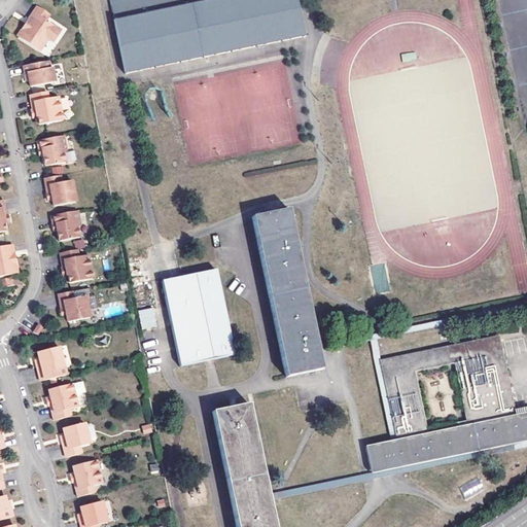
[(308,38),(301,0),(114,0),(129,74),(308,38)]
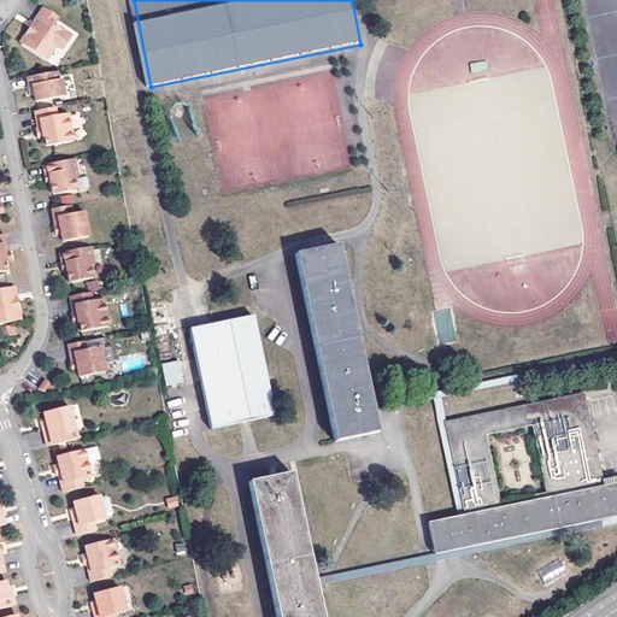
[(70,36),(51,24),(56,17),(42,7),(33,23),(36,25),(35,28),(33,29),(30,28),(19,43),(45,60),(54,46),(60,51),(70,36)]
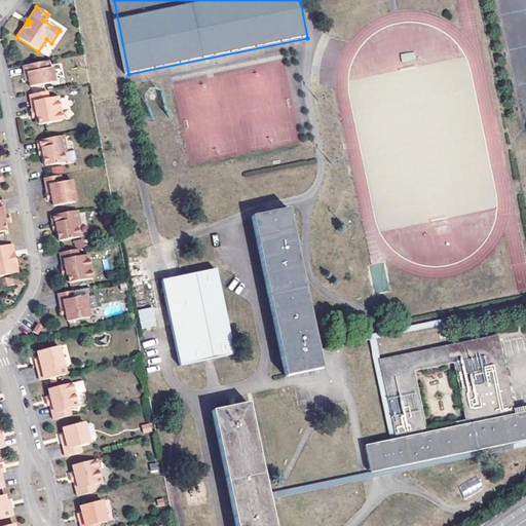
[(31,22),(28,20),(15,37),(16,37),(26,24),(28,25),(30,24),(31,22)]
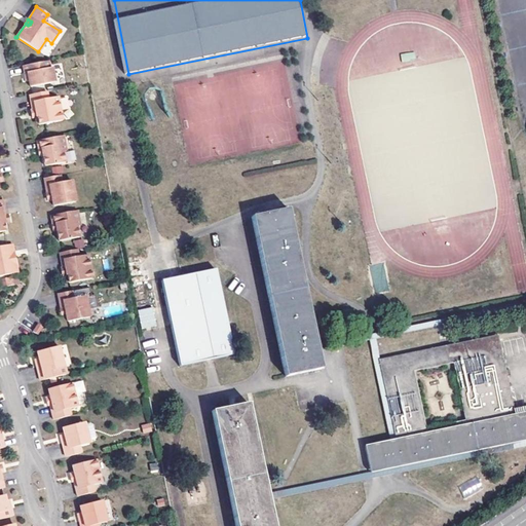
[(49,62),(25,66),(26,73),(29,73),(30,76),(32,87),(57,82),(53,68),(50,68),(49,62)]
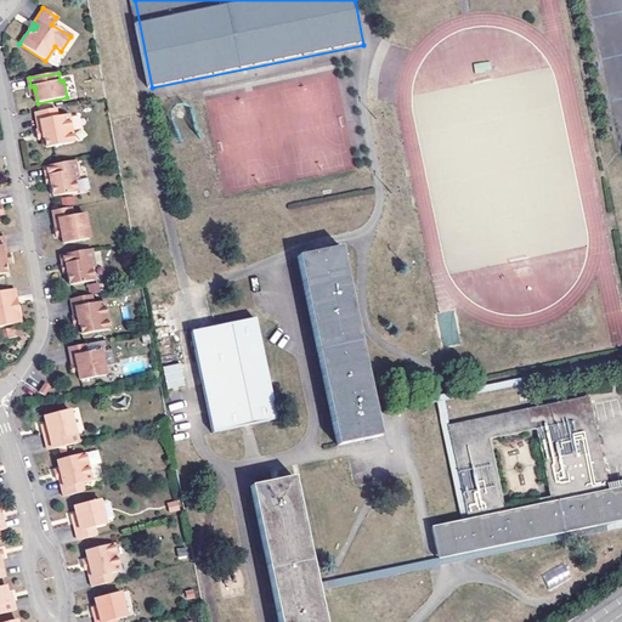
[(57,109),(37,113),(40,131),(44,130),(45,135),(45,139),(47,148),(75,143),(71,116),(58,117),(57,109)]
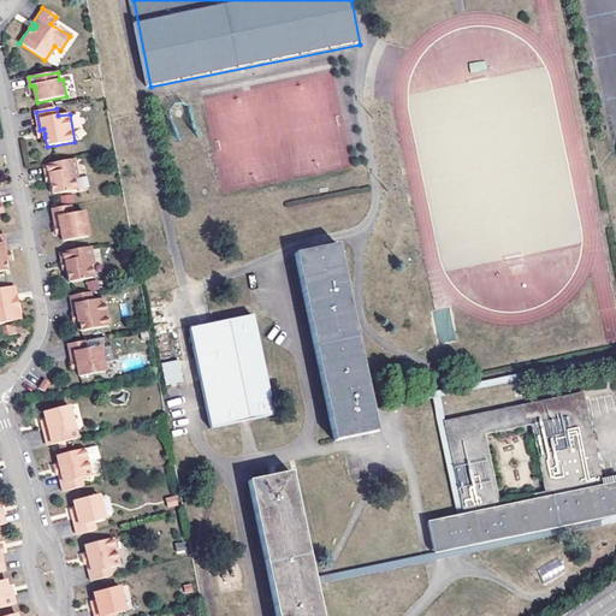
[(76,159),(45,165),(47,175),(51,173),(52,178),(53,183),(54,195),(78,190),(76,178),(80,177),(76,159)]
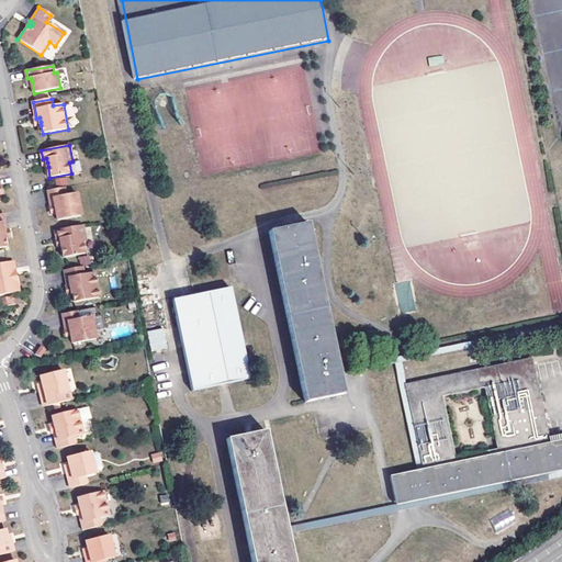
[(55,186),(68,184),(67,177),(55,178),(55,186)]
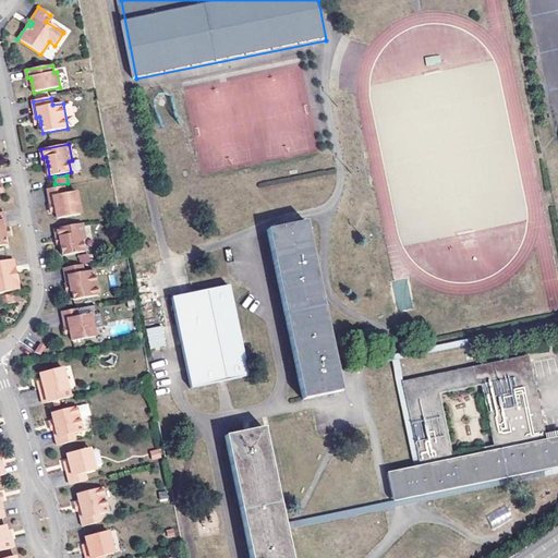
[(49,189),(51,205),(55,204),(56,208),(58,219),(81,215),(76,192),(65,194),(64,186),(49,189)]
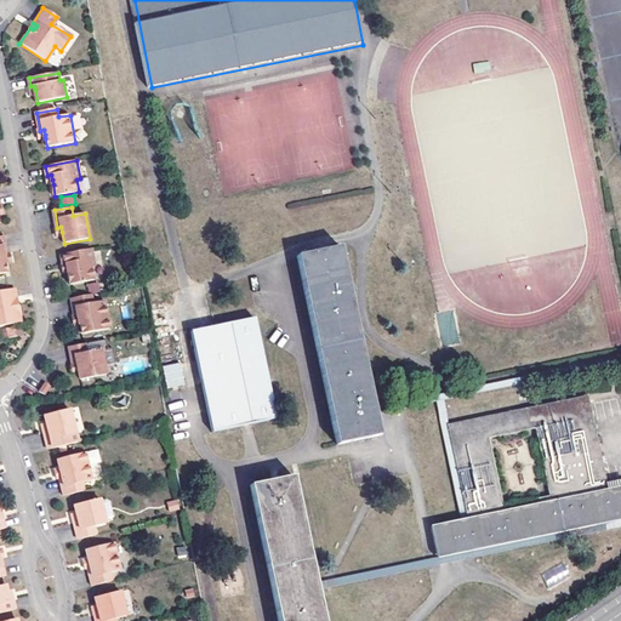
[(374,410),(342,248),(298,256),(335,445),(379,437),(375,415),(374,410)]
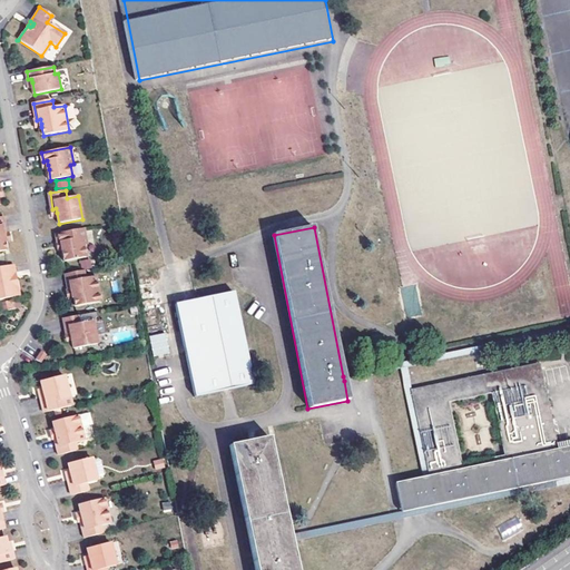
[(85,228),(57,234),(58,243),(61,242),(62,246),(62,249),(65,262),(87,257),(85,245),(88,245),(85,228)]
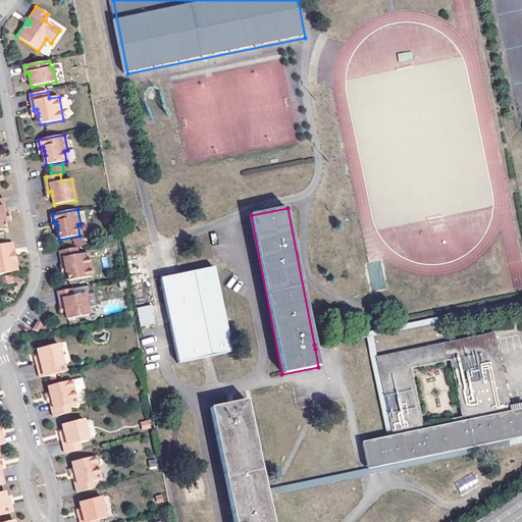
[(76,241),(77,248),(85,247),(84,239),(76,241)]
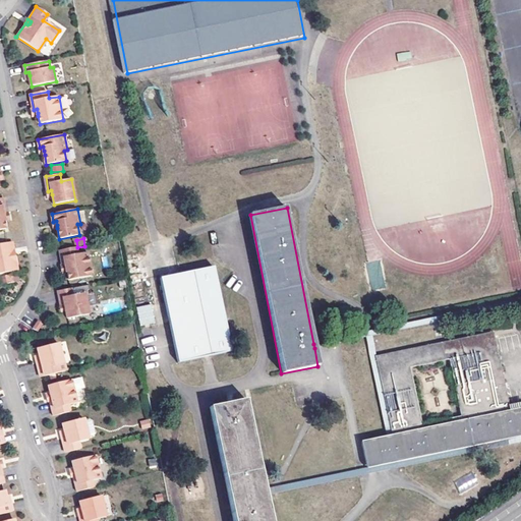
[(12,241),(0,243),(0,273),(16,270),(13,253),(10,254),(10,252),(10,249),(14,249),(12,241)]
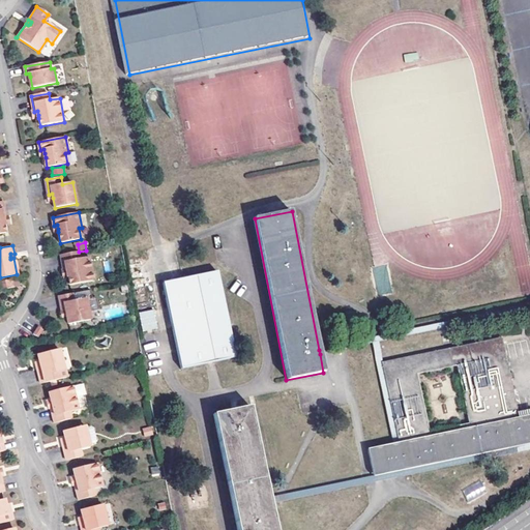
[(79,252),(61,255),(64,271),(67,270),(67,273),(68,277),(70,286),(94,281),(90,257),(80,259),(79,252)]
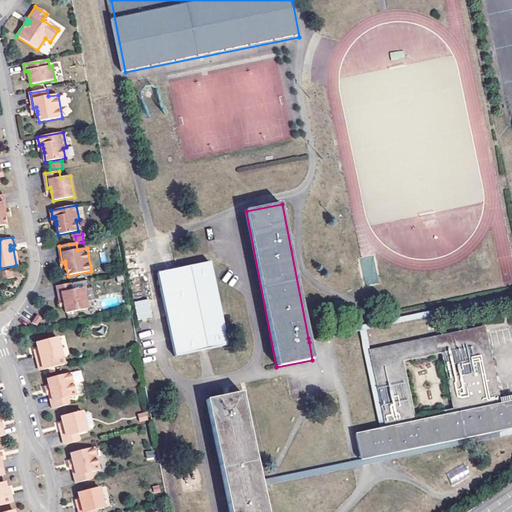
[(361,258),(364,282),(376,281),(374,256),(361,258)]
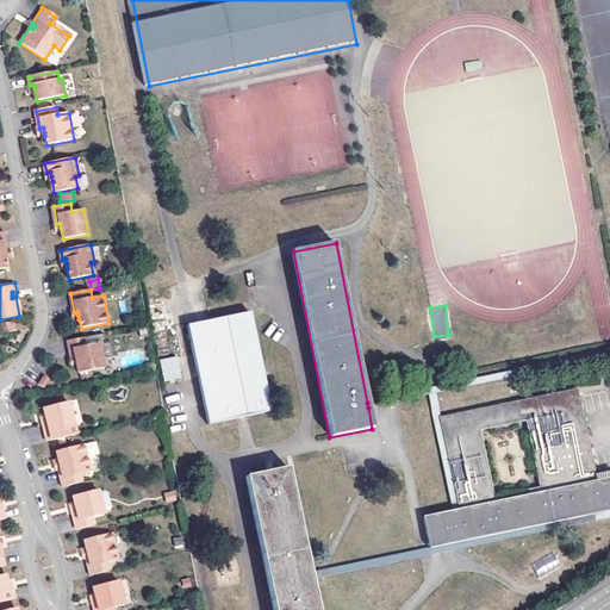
[(267,412),(248,312),(186,324),(205,424),(267,412)]
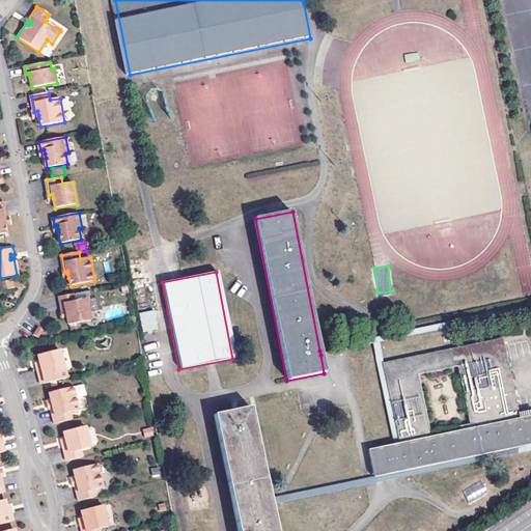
[(68,313),(68,317),(70,324),(91,319),(88,298),(78,301),(76,294),(61,296),(63,311),(67,310),(68,313)]
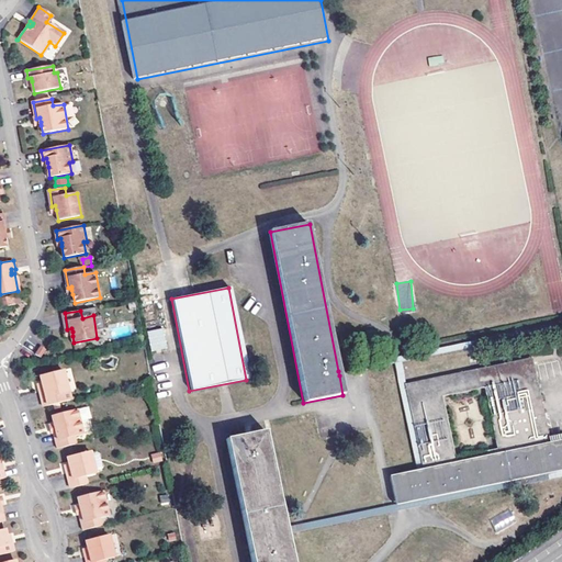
[(561,324),(338,371),(339,375),(393,364),(414,471),(420,470),(404,386),(398,363),(561,329),(561,324)]
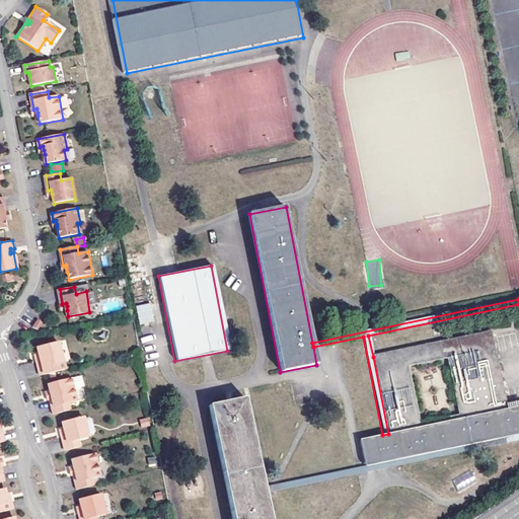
[(151,302),(136,305),(139,324),(154,322),(151,302)]
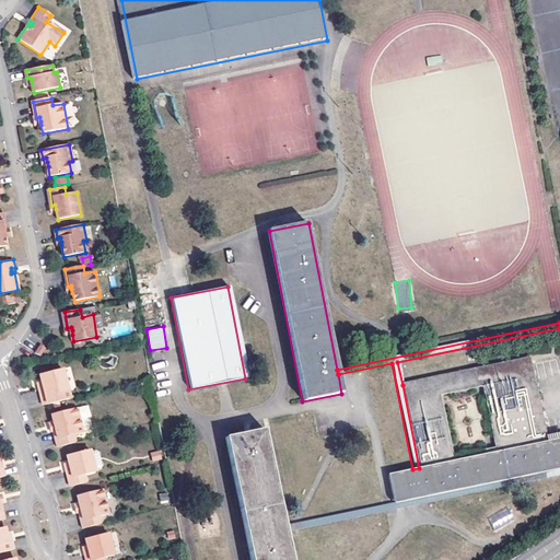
[(35,352),(36,353),(41,356),(46,348),(42,345),(41,345),(35,352)]
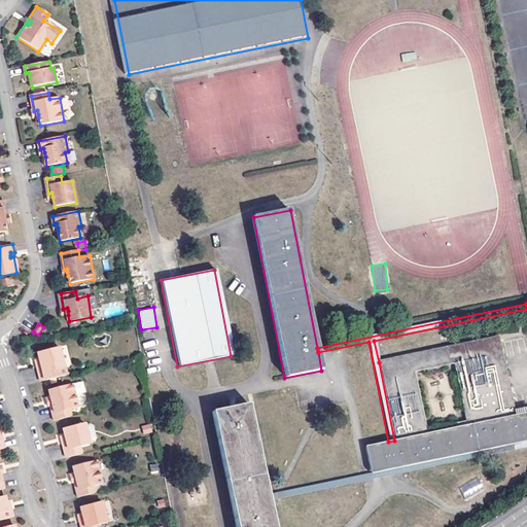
[(362,447),(367,475),(526,443),(526,414),(514,417),(498,338),(379,362),(394,441),(388,442),(362,447)]
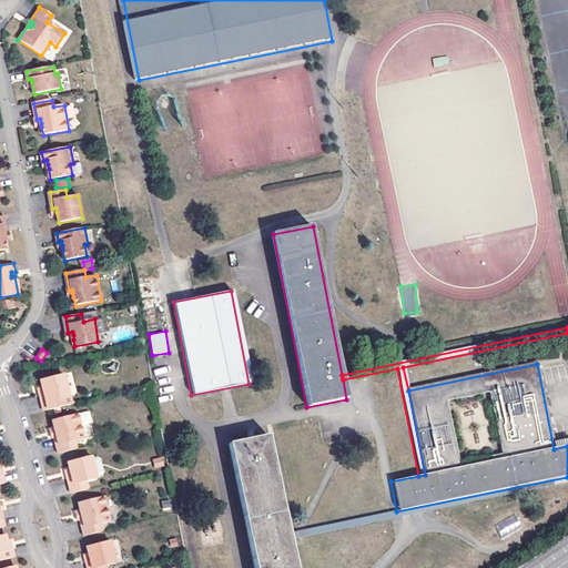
[(41,395),(44,411),(72,404),(64,374),(41,379),(43,387),(44,389),(46,394),(41,395)]
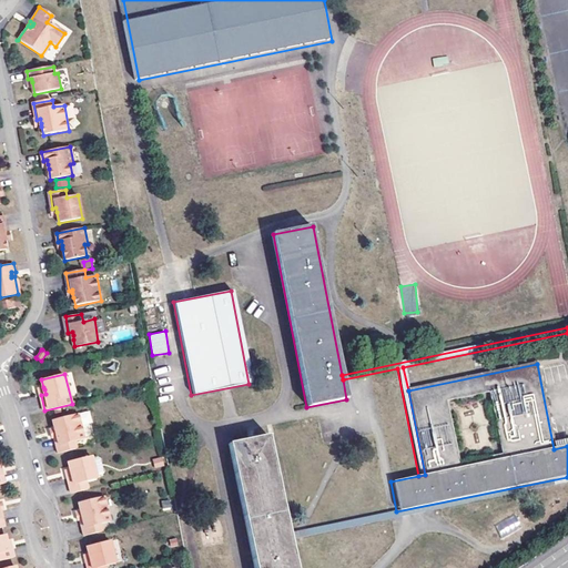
[(54,437),(59,453),(77,448),(75,440),(85,438),(82,425),(93,423),(90,411),(79,414),(53,419),(56,428),(57,432),(58,436),(54,436),(54,437)]
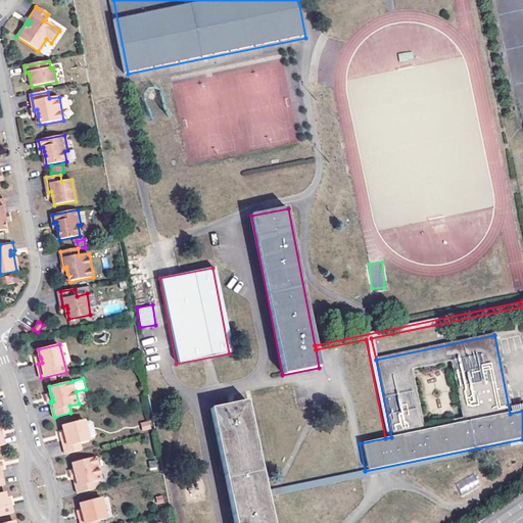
[(264,494),(245,401),(209,409),(231,522),(269,522),(265,501),(264,494)]
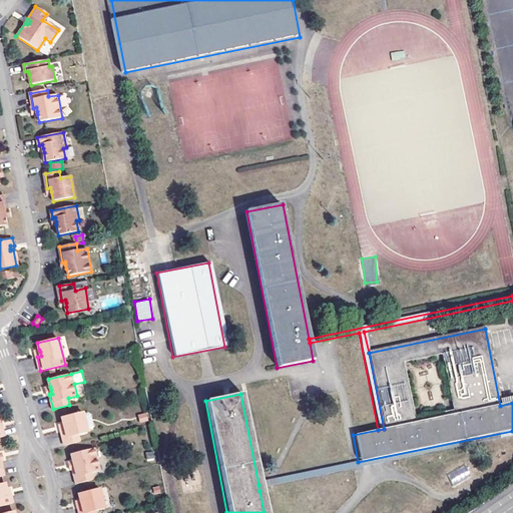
[(61,431),(65,446),(80,442),(78,435),(88,432),(87,430),(83,414),(83,412),(62,417),(64,424),(64,427),(65,430),(61,431)]
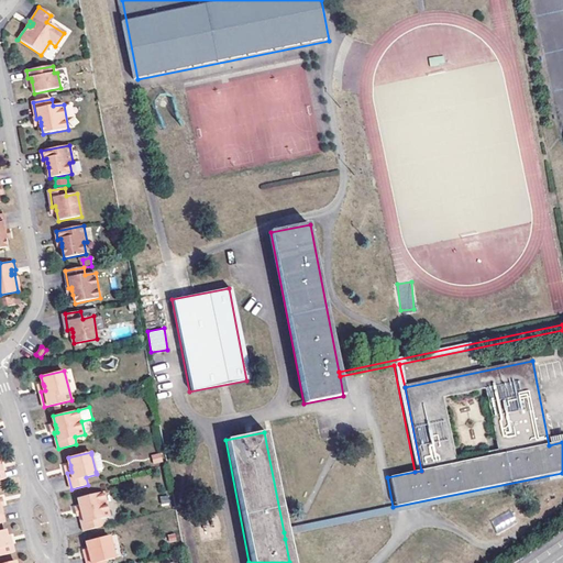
[(97,452),(91,454),(96,472),(101,471),(103,467),(100,454),(97,452)]
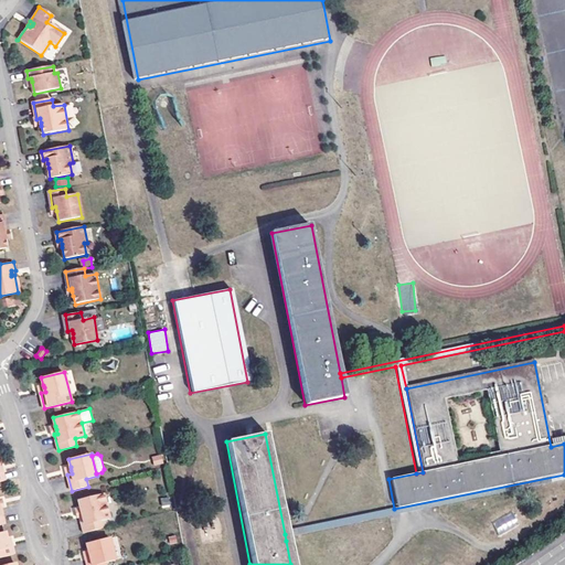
[(164,464),(162,455),(151,457),(153,466),(164,464)]
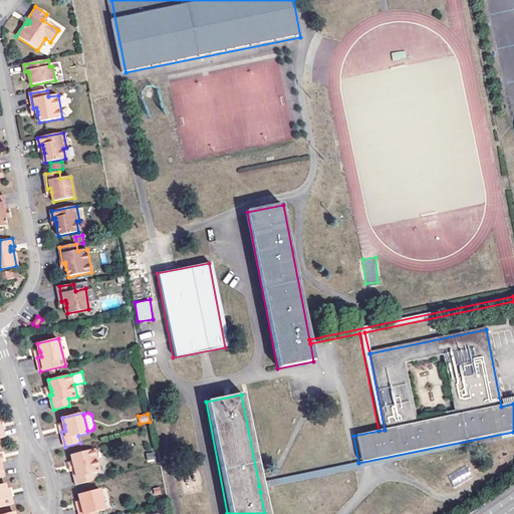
[(513,437),(513,432),(358,463),(259,486),(260,492),(513,437)]
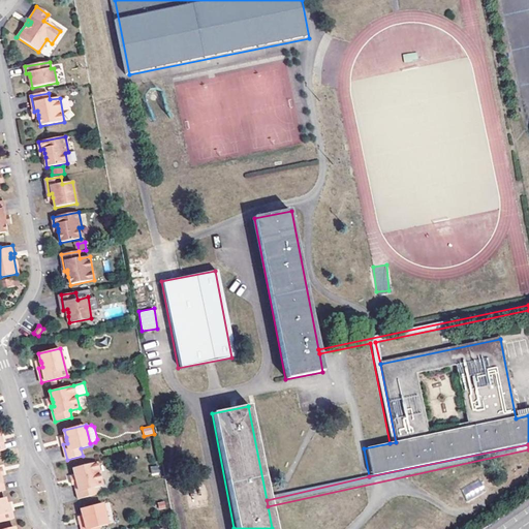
[(98,462),(74,468),(75,475),(76,478),(78,483),(74,484),(79,499),(96,495),(94,488),(103,485),(98,462)]
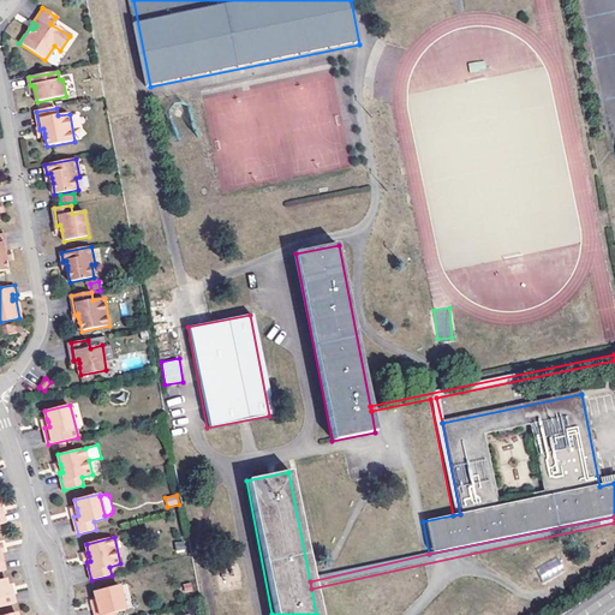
[(177,553),(186,550),(184,541),(174,542),(177,553)]
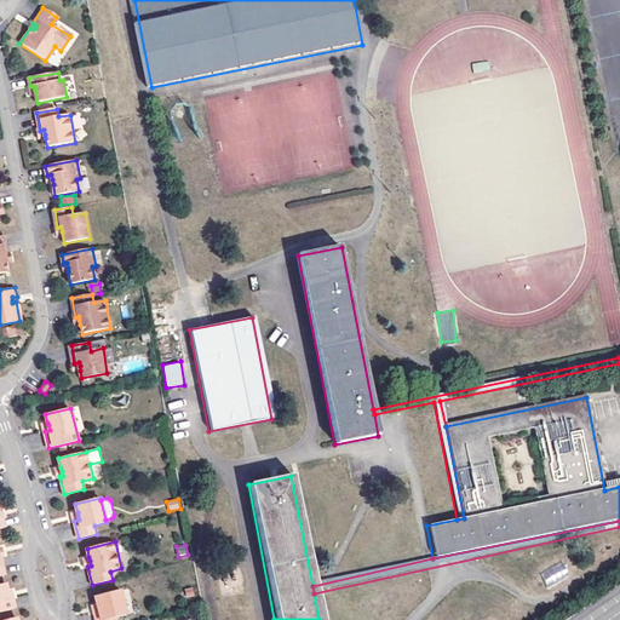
[(540,572),(546,586),(569,577),(563,562),(540,572)]
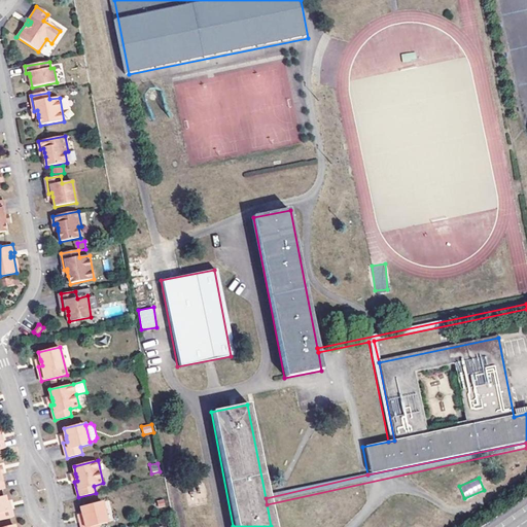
[(0,520),(13,517),(11,508),(8,510),(7,505),(6,502),(5,495),(0,496),(0,520)]
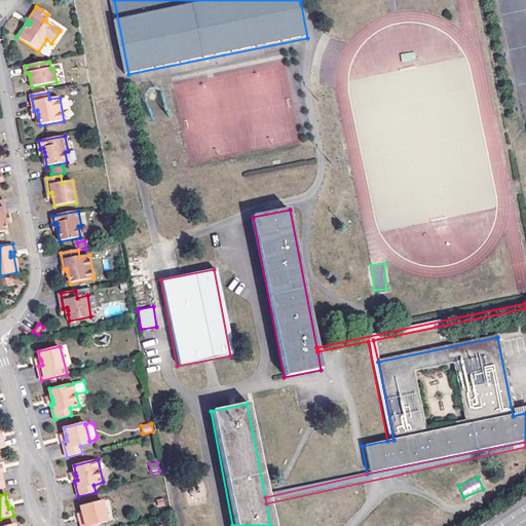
[(80,520),(81,525),(98,525),(98,524),(107,522),(102,500),(80,505),(82,513),(83,515),(84,519),(80,520)]
